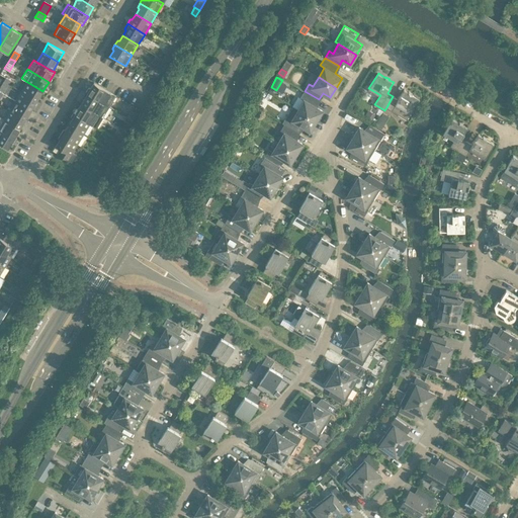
[(9,84),(4,81),(0,87),(0,88),(4,91),(9,84)]
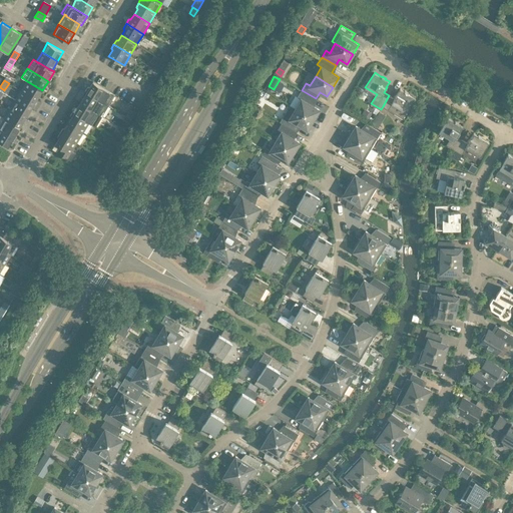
[(42,90),(27,81),(21,90),(36,99),(42,90)]
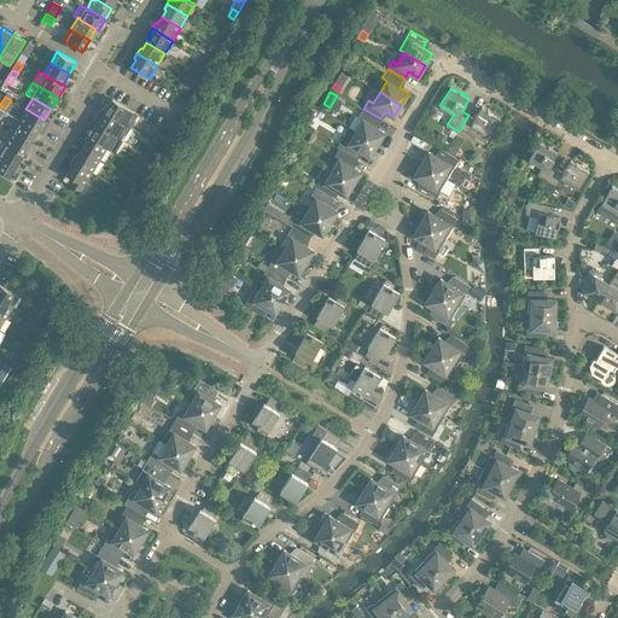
[(112,98),(109,105),(105,105),(103,110),(129,127),(138,114),(112,98)]
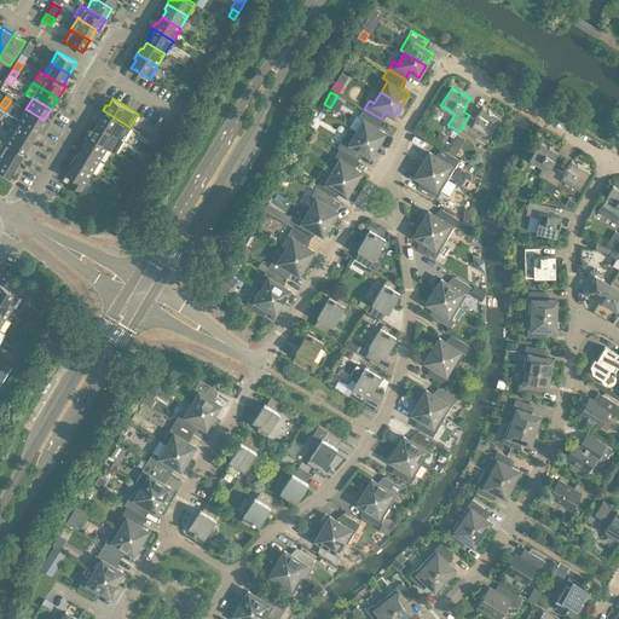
[(486,143),(502,117),(493,113),(493,111),(489,109),(489,110),(484,106),(480,113),(479,113),(475,119),(469,115),(462,128),(486,143)]
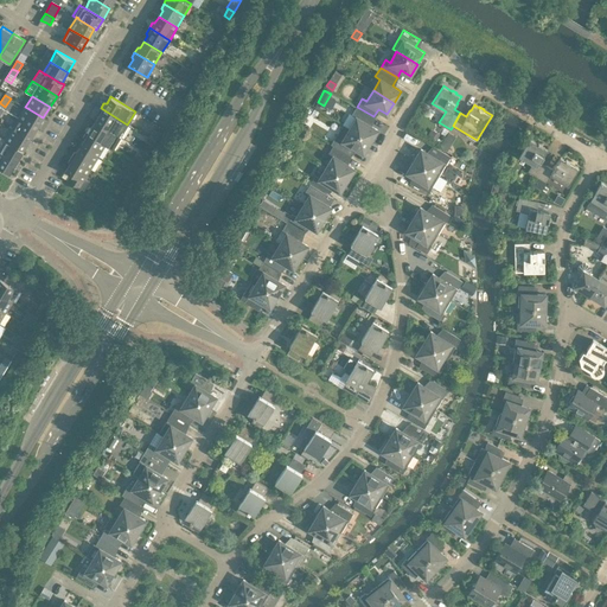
[(43,117),(25,107),(19,117),(37,128),(43,117)]
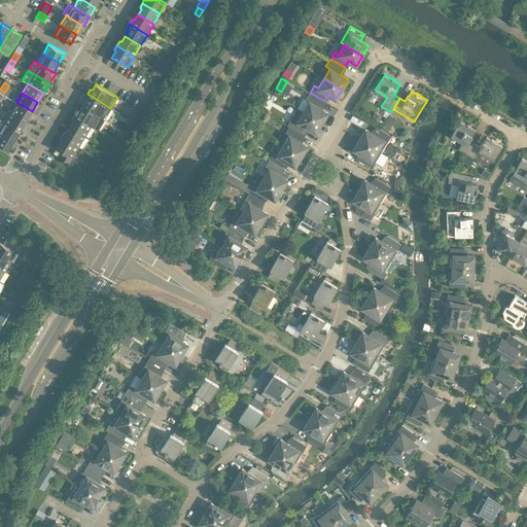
[(304,111),(322,123),(328,112),(320,107),(324,101),(310,93),(306,100),(304,99),(297,108),(304,111)]
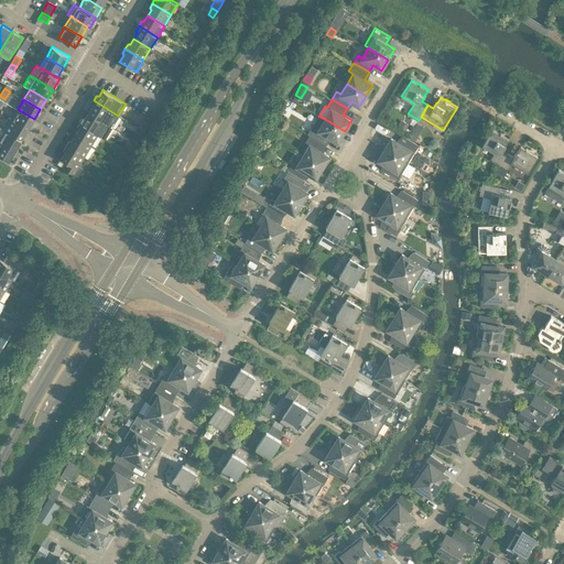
[(90,105),(91,107),(88,112),(111,127),(118,116),(94,100),(90,105)]
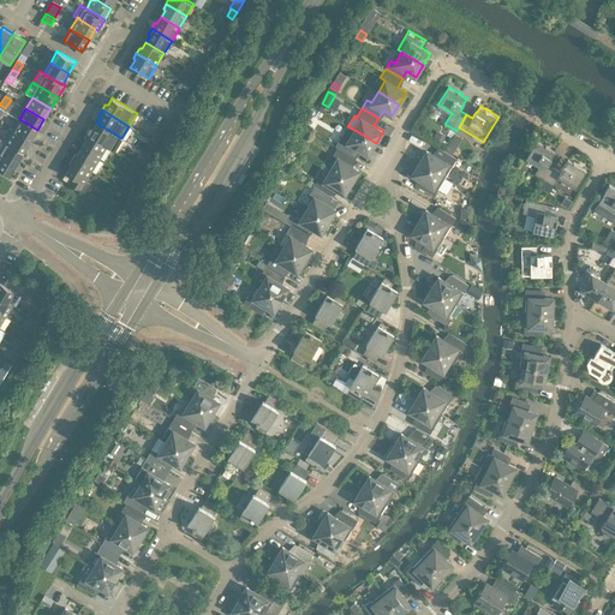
[(37,130),(19,119),(12,131),(30,142),(37,130)]
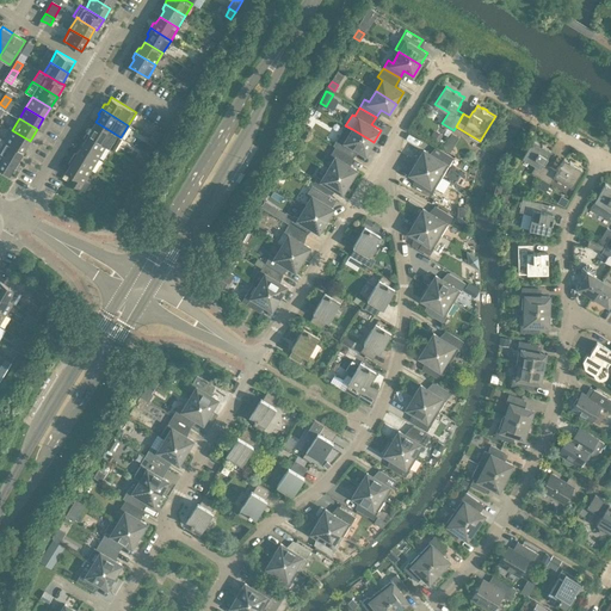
[(92,128),(90,128),(87,134),(106,146),(113,149),(121,137),(96,122),(92,128)]
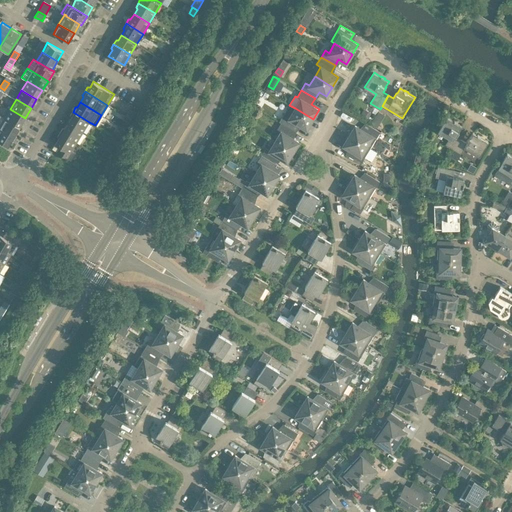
[(307,129),(313,119),(295,108),(289,105),(280,121),(281,122),(295,131),(299,124),(307,129)]
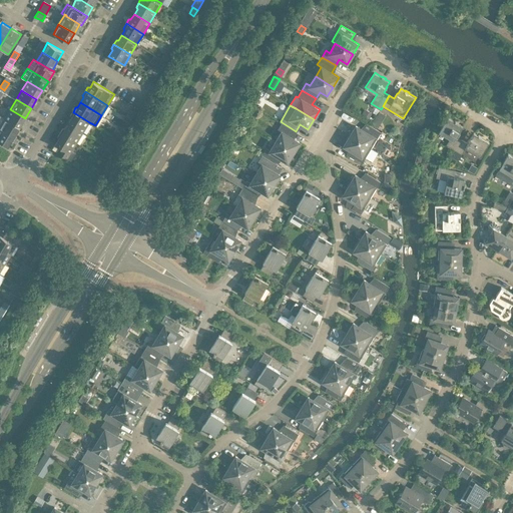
[(25,118),(10,109),(4,118),(20,127),(25,118)]
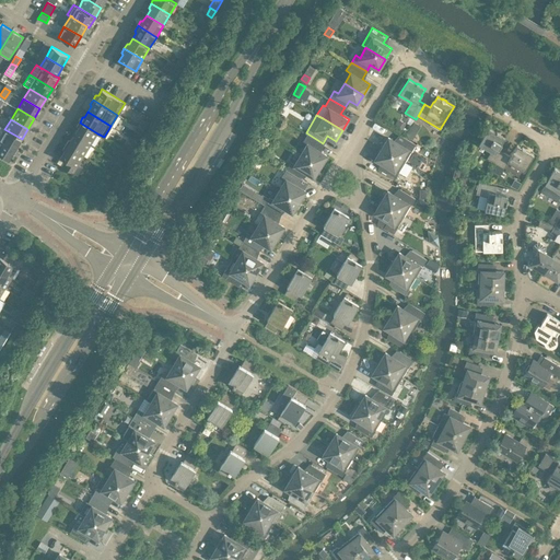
[(403,129),(406,124),(398,119),(395,125),(403,129)]
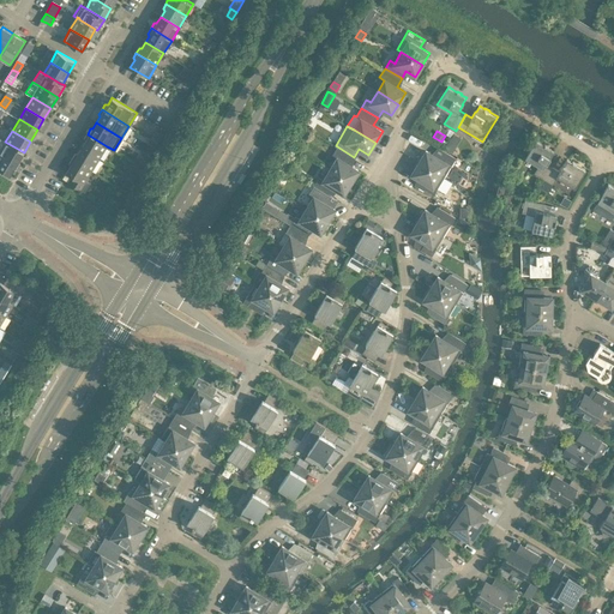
[(162,136),(156,132),(151,139),(157,143),(162,136)]
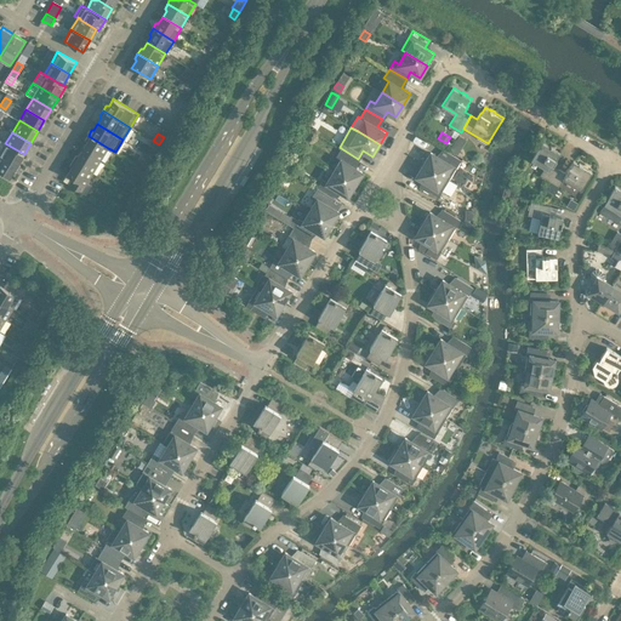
[(85,141),(86,143),(83,149),(101,160),(108,148),(89,136),(85,141)]
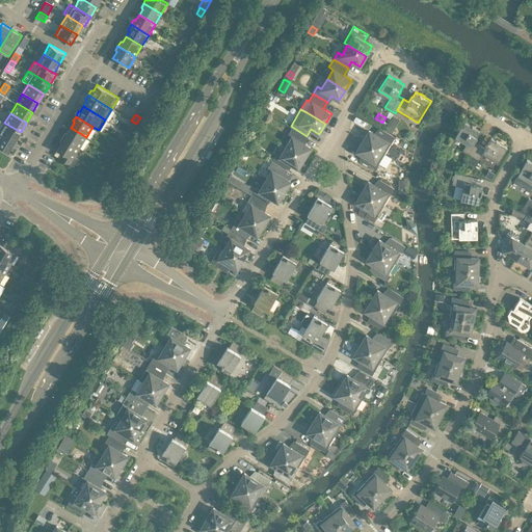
[(467,143),(462,151),(473,156),(479,144),(474,141),(477,136),(480,131),(476,128),(472,126),(464,122),(455,137),(467,143)]
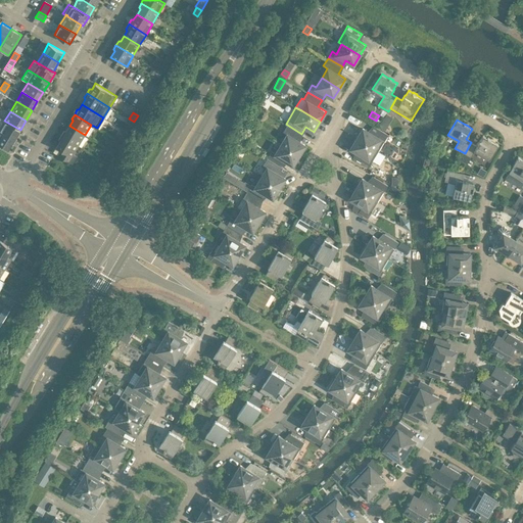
[(20,130),(4,121),(0,128),(0,130),(14,139),(20,130)]
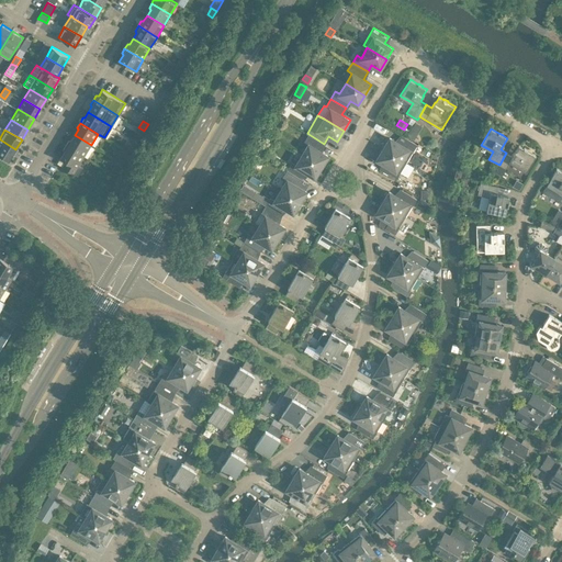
[(407,135),(415,139),(418,134),(411,130),(407,135)]
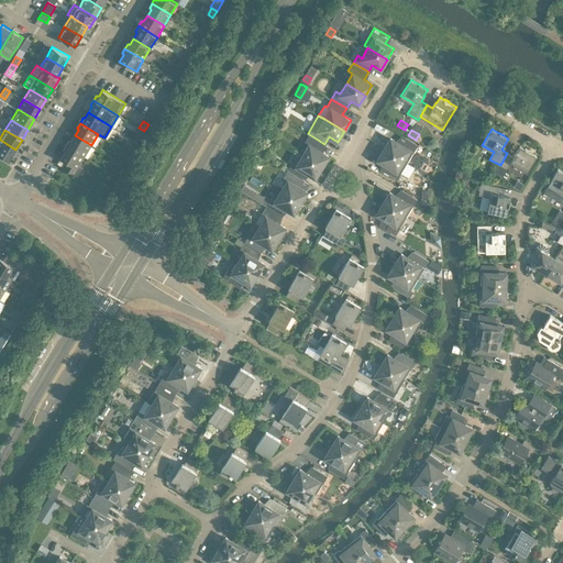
[(135,133),(131,139),(132,139),(138,142),(141,136),(135,133)]
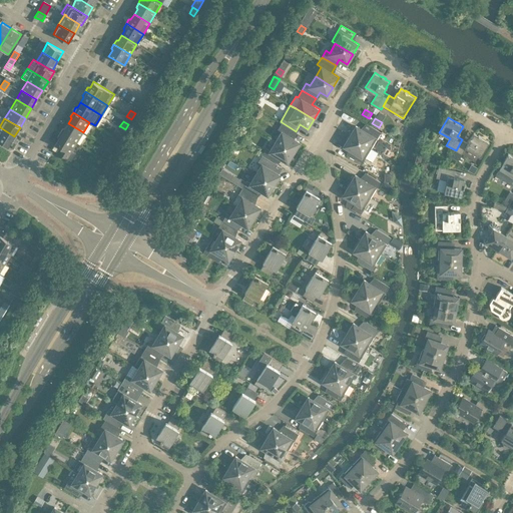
[(300,142),(292,137),(296,131),(282,122),(278,129),(282,132),(276,141),(294,152),(300,142)]
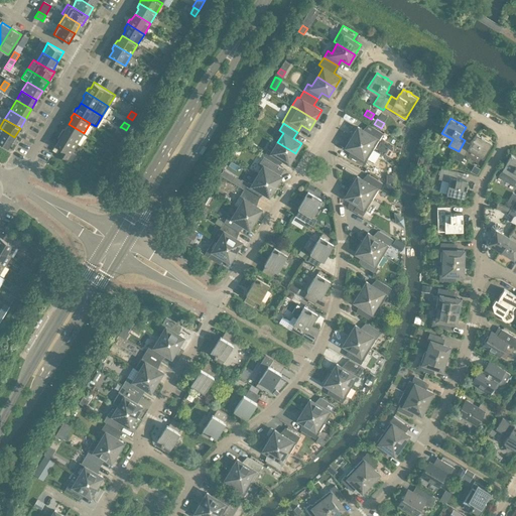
[(66,129),(63,129),(60,133),(78,143),(84,133),(69,124),(66,129)]
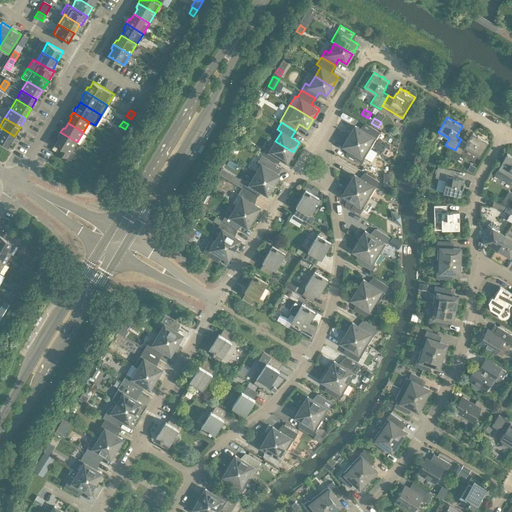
[(363,130),(355,125),(349,135),(370,148),(376,139),(380,132),(367,124),(363,130)]
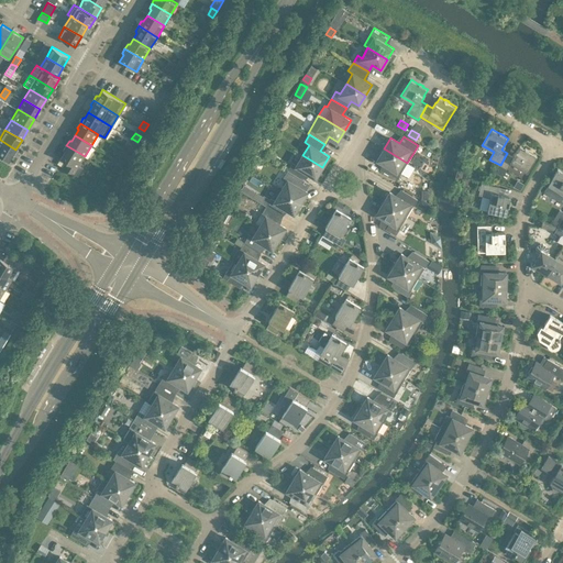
[(131,139),(128,144),(136,150),(136,148),(140,144),(138,142),(132,139),(131,139)]
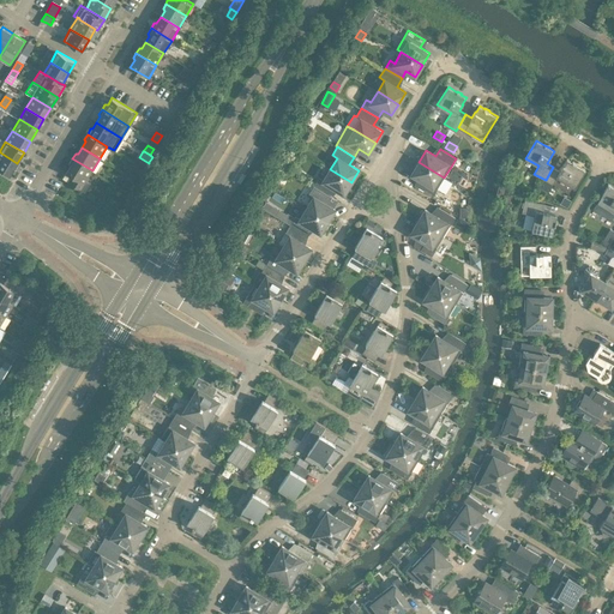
[(0,168),(10,175),(17,163),(0,152),(0,168)]
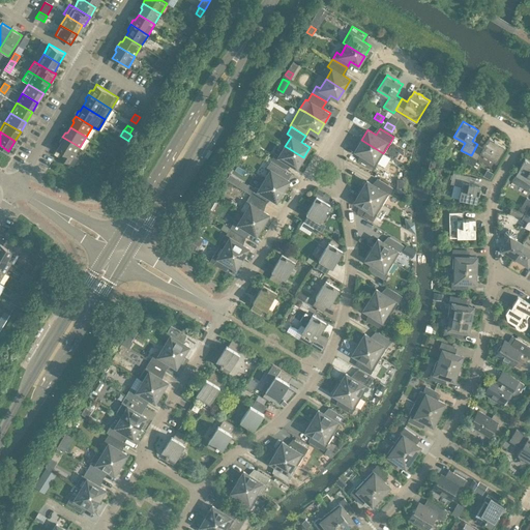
[(59,157),(74,166),(79,157),(75,155),(80,147),(62,137),(60,141),(61,143),(57,149),(62,152),(59,157)]
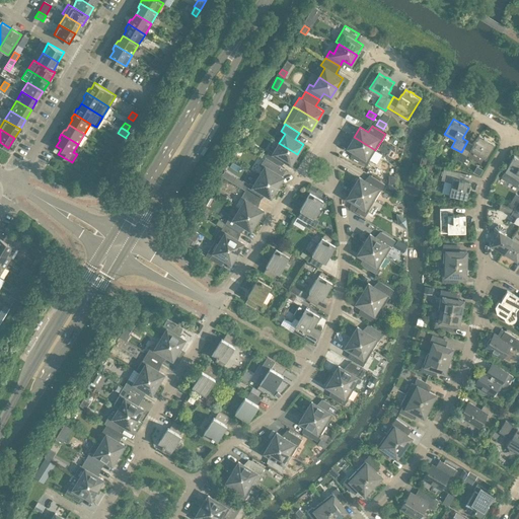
[(495,144),(488,139),(485,137),(484,137),(479,134),(476,140),(476,139),(472,144),(467,141),(461,152),(467,156),(470,150),(486,159),(495,144)]
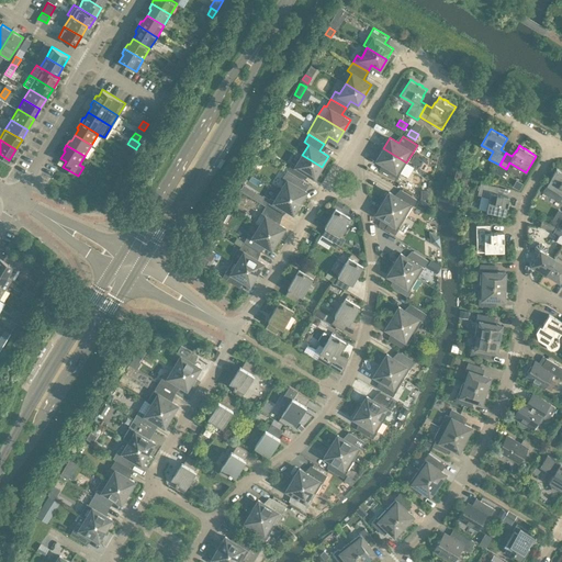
[(401,172),(406,163),(383,148),(377,159),(385,165),(381,171),(396,180),(401,172)]
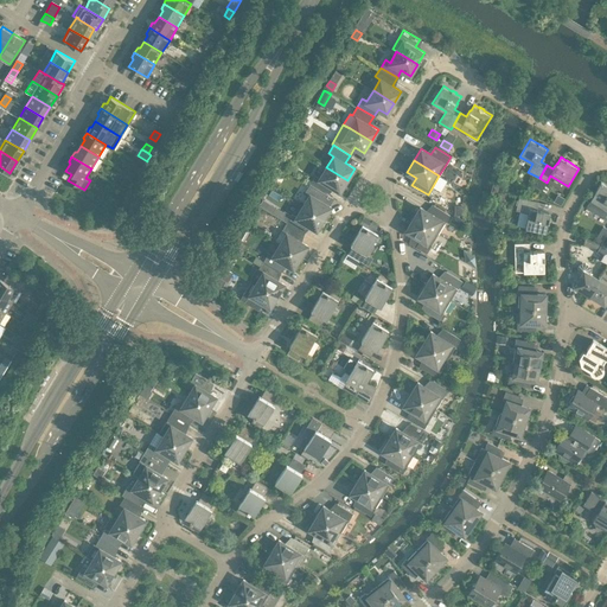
[(331,186),(340,191),(347,180),(326,167),(320,178),(315,176),(311,184),(326,193),(331,186)]
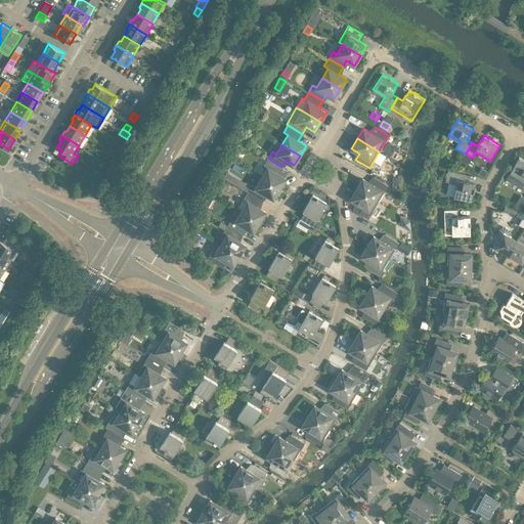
[(523,159),(519,157),(507,178),(523,188),(523,159)]
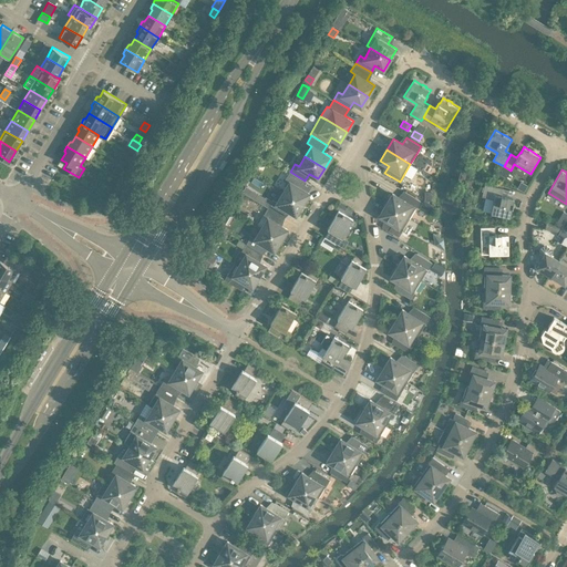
[(309,193),(301,188),(305,181),(290,172),(285,179),(289,182),(284,192),(302,204),(309,193)]
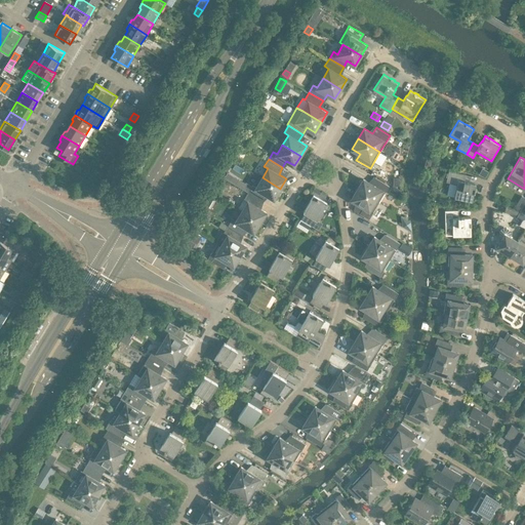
[(483,168),(480,174),(486,177),(488,171),(483,168)]
